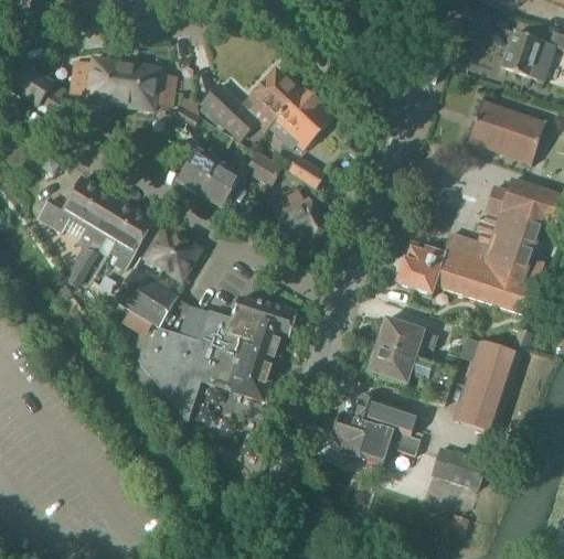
[(12,0),(8,17),(23,14),(24,15),(25,15),(25,13),(43,11),(43,12),(44,12),(42,0),(12,0)]
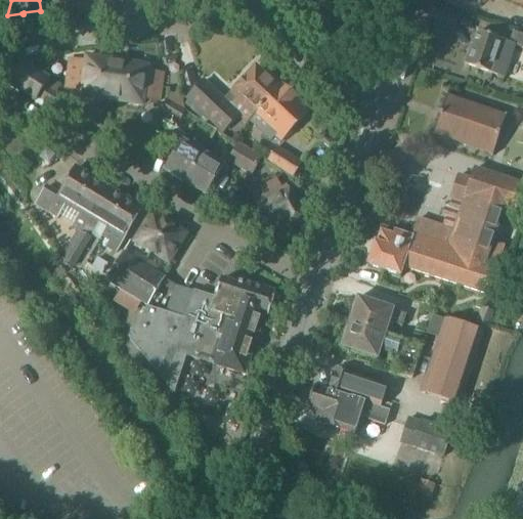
[(81,5),(80,0),(52,0),(53,9),(81,5)]
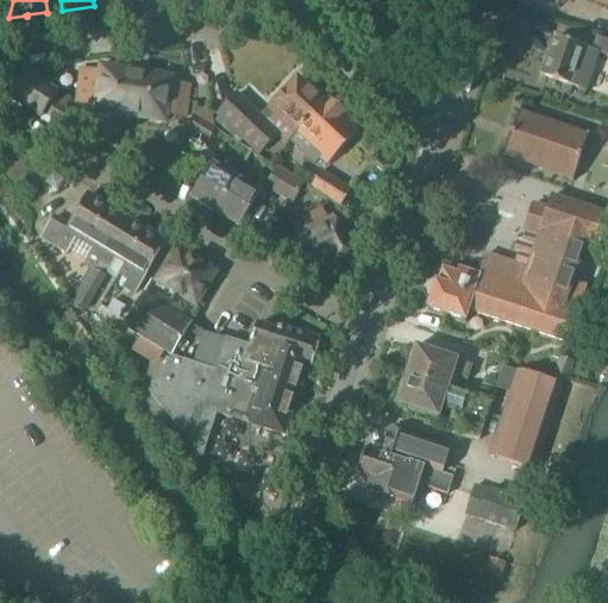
[(607,35),(597,31),(593,45),(556,33),(551,49),(549,48),(540,71),(572,82),(580,62),(593,67),(599,49),(607,51),(607,35)]
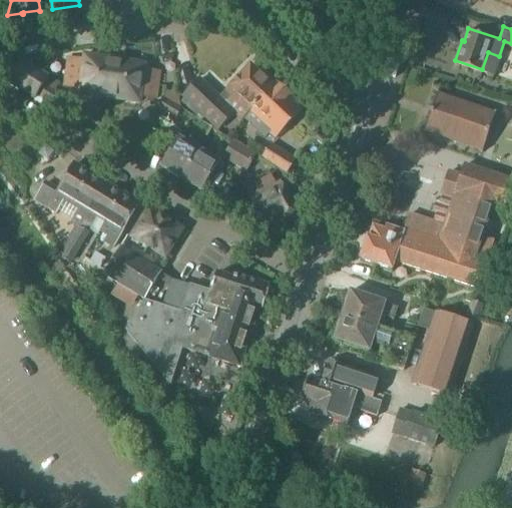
[(68,55),(65,69),(111,76),(114,56),(84,51),(83,57),(68,55)]
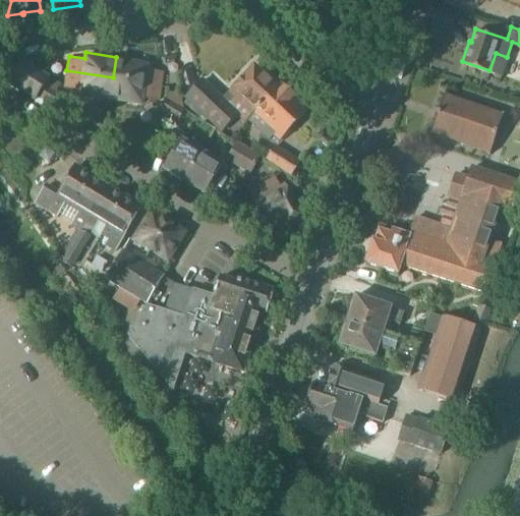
[(35,98),(38,94),(49,74),(21,57),(7,80),(35,98)]
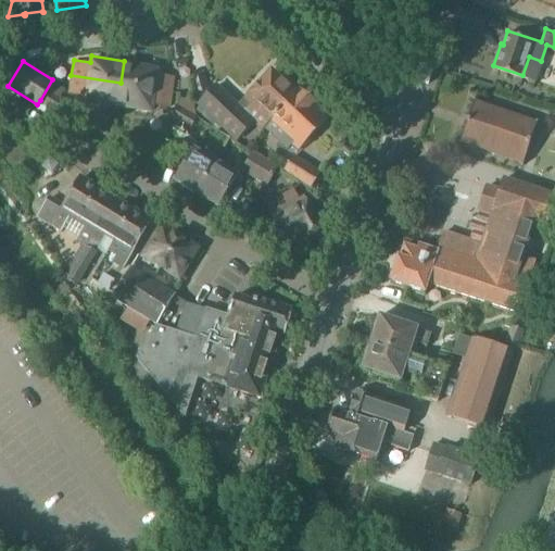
[(124,61),(121,83),(172,89),(174,74),(156,72),(158,65),(124,61)]
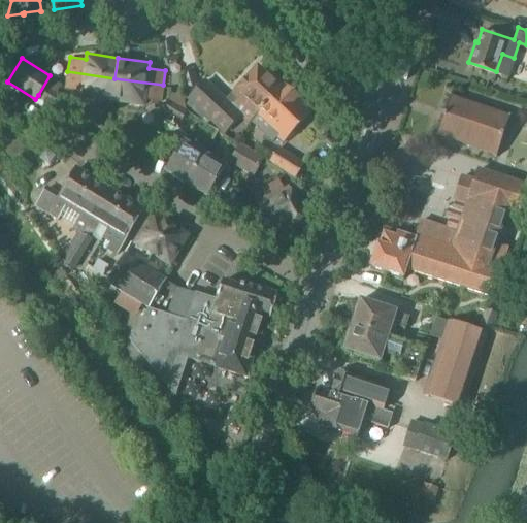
[(250,121),(255,113),(281,85),(258,64),(231,92),(231,93),(227,98),(205,78),(189,96),(225,130),(241,112),(250,121)]
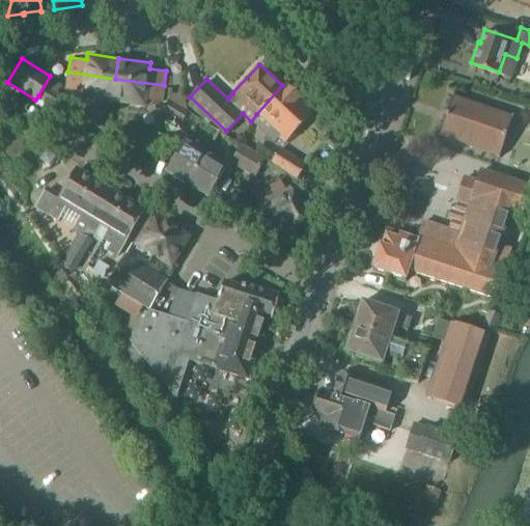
[(81,94),(113,99),(115,79),(67,72),(65,86),(82,88),(81,94)]
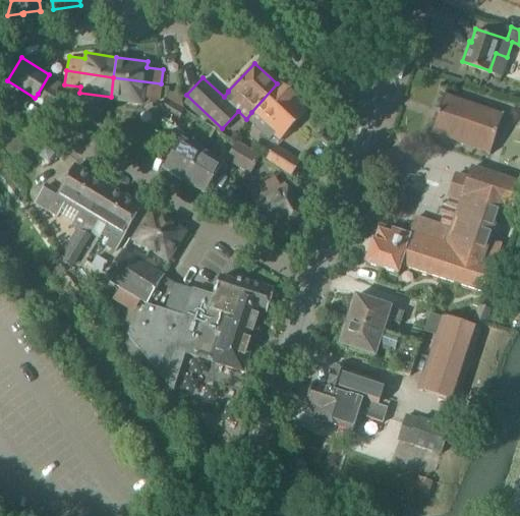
[(38,94),(47,100),(54,88),(57,90),(61,81),(49,74),(38,94)]
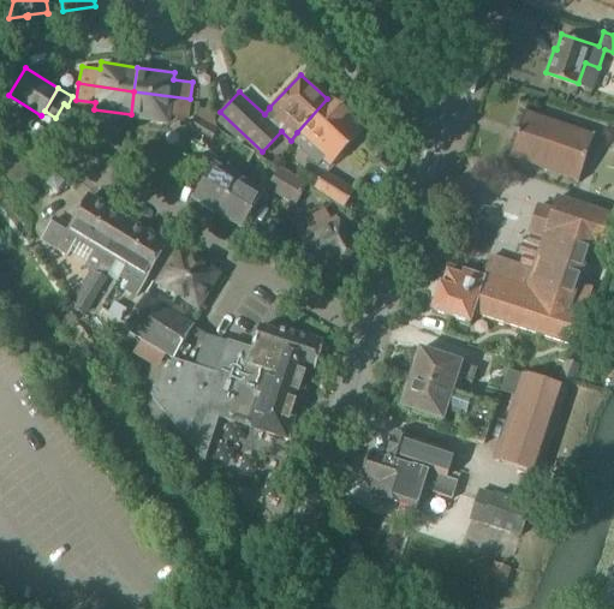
[(133,91),(131,114),(167,120),(168,113),(188,115),(190,99),(133,91)]
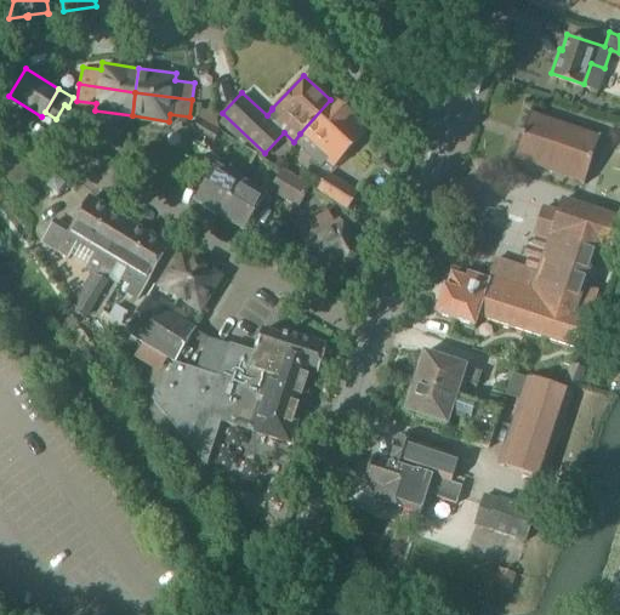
[(330,100),(300,134),(316,149),(312,154),(320,163),(325,158),(333,165),(367,129),(333,96),(330,100)]
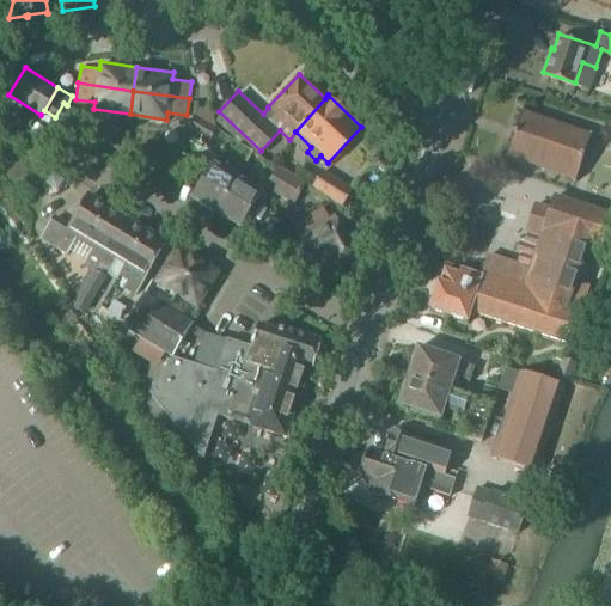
[(63,103),(55,117),(66,123),(74,109),(67,105),(63,103)]
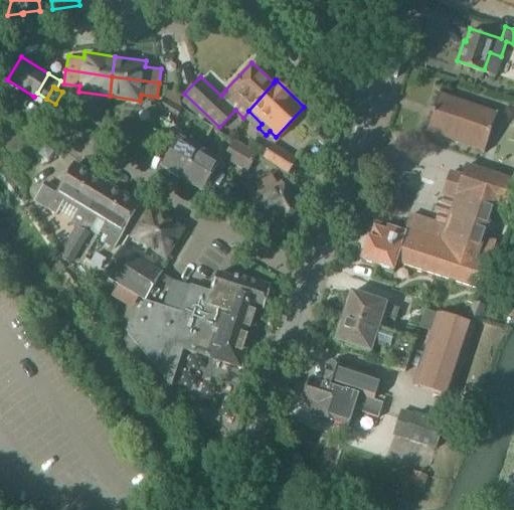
[(441,90),(439,90),(425,130),(426,130),(427,128),(484,147),(483,150),(484,150),(498,110),(497,110),(496,112),(440,92),(441,90)]
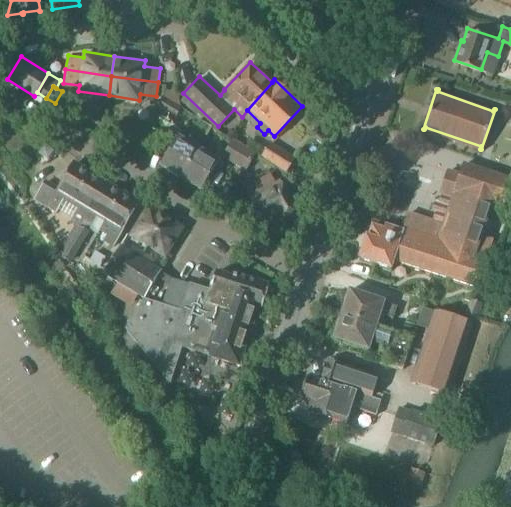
[(156,105),(165,111),(172,99),(163,93),(156,105)]
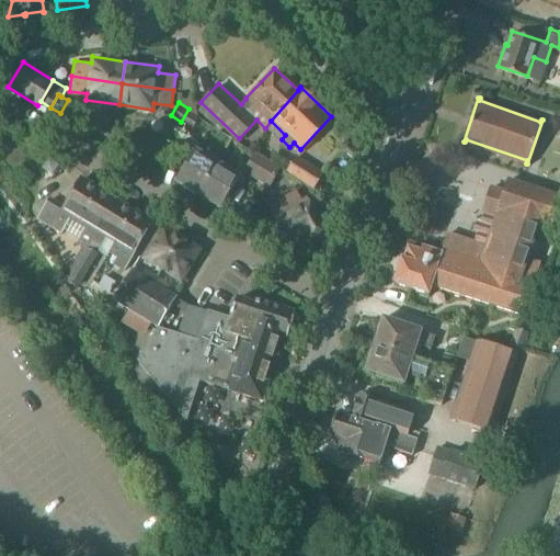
[(189,109),(181,122),(192,127),(200,115),(189,109)]
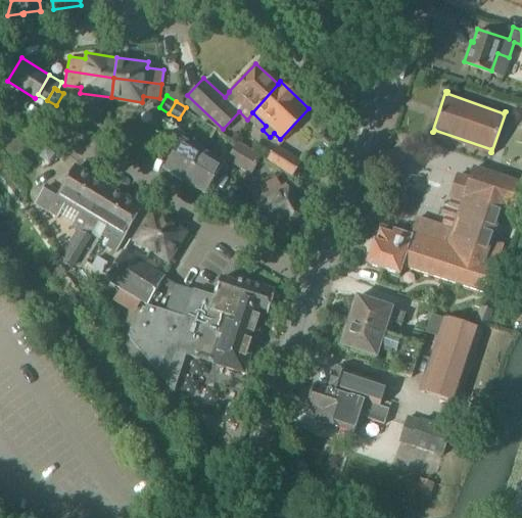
[(163,167),(186,180),(206,145),(193,137),(190,142),(182,137),(185,132),(175,126),(164,142),(175,148),(163,167)]
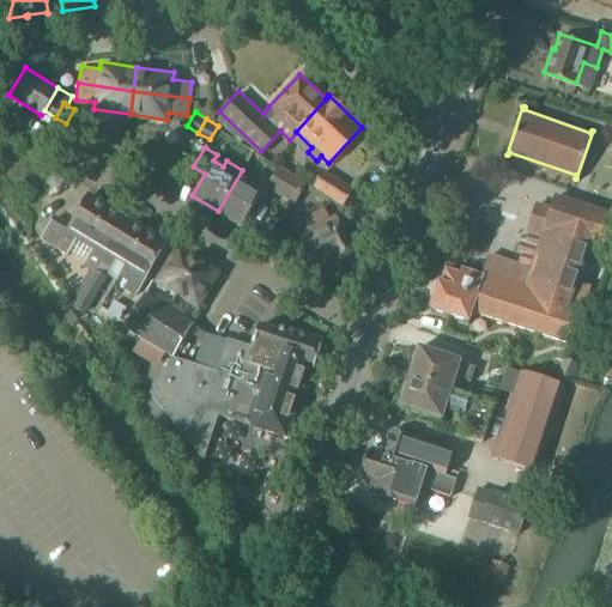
[(266,184),(273,188),(285,168),(278,164),(266,184)]
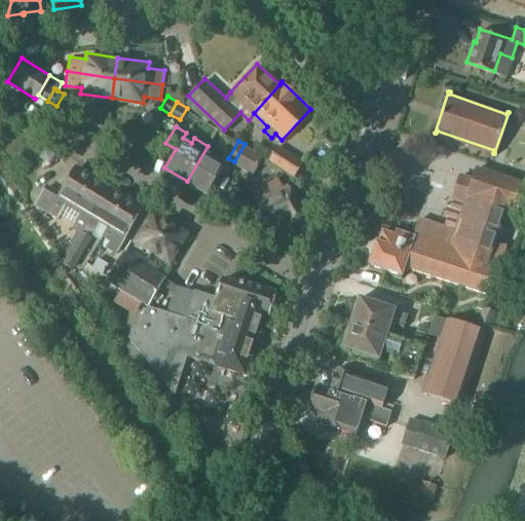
[(245,144),(234,161),(249,171),(260,153),(245,144)]
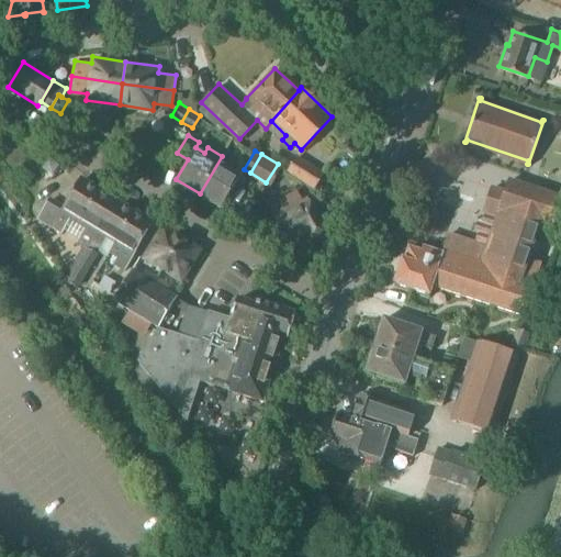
[(296,154),(287,169),(292,173),(314,187),(315,184),(314,182),(321,174),(322,175),(324,171),(296,154)]
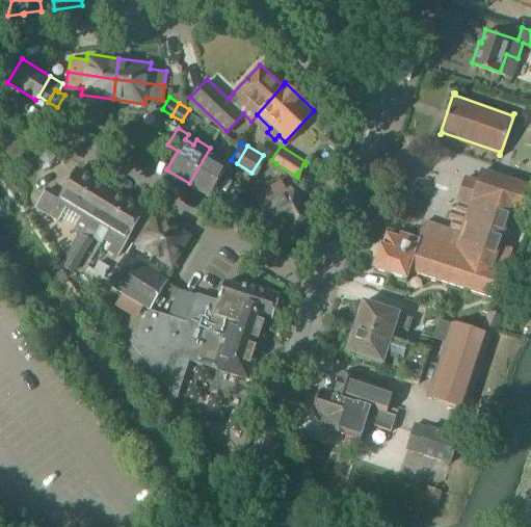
[(210,148),(189,183),(209,195),(228,165),(218,160),(221,155),(210,148)]
